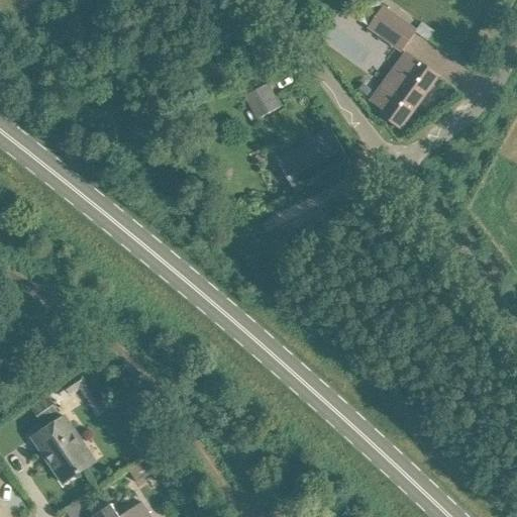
[(416,30),(383,7),(369,26),(402,50),(416,30)]
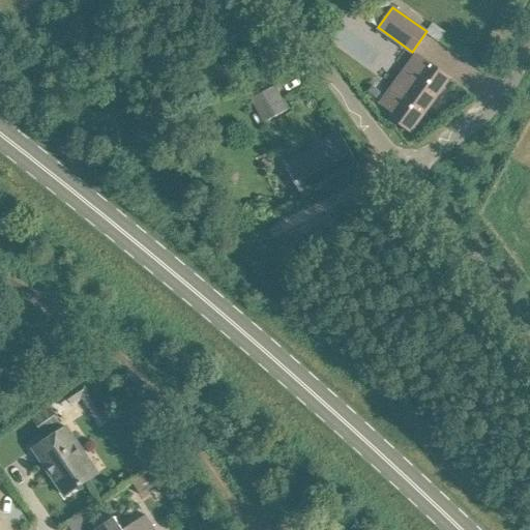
[(389,116),(411,131),(449,78),(416,54),(402,75),(406,77),(400,86),(396,84),(382,105),(391,112),(389,116)]
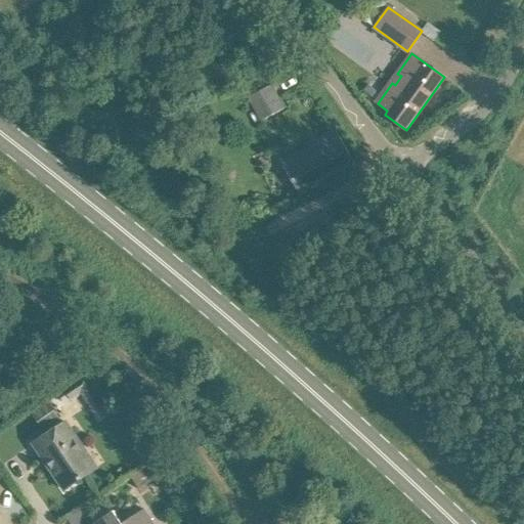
[(377,90),(368,83),(363,90),(372,96),(377,90)]
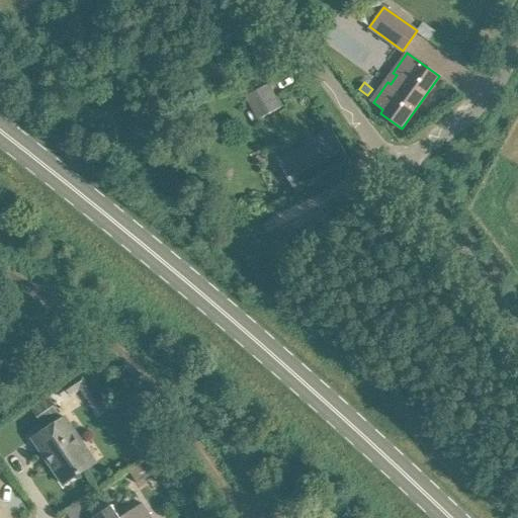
[(281,110),(273,96),(267,86),(245,98),(258,123),(281,110)]
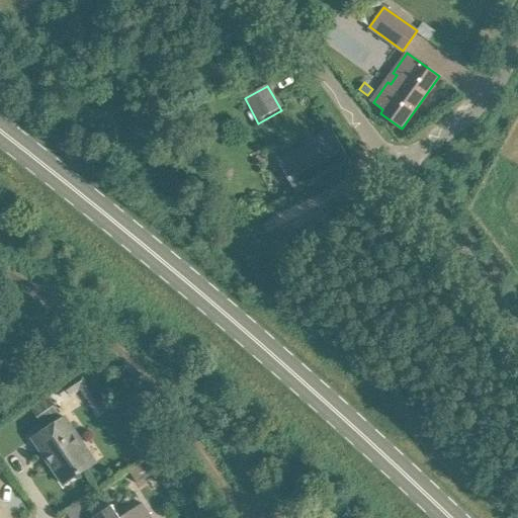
[(305,148),(278,162),(294,190),(334,168),(337,166),(349,159),(332,128),(303,145),(305,148)]
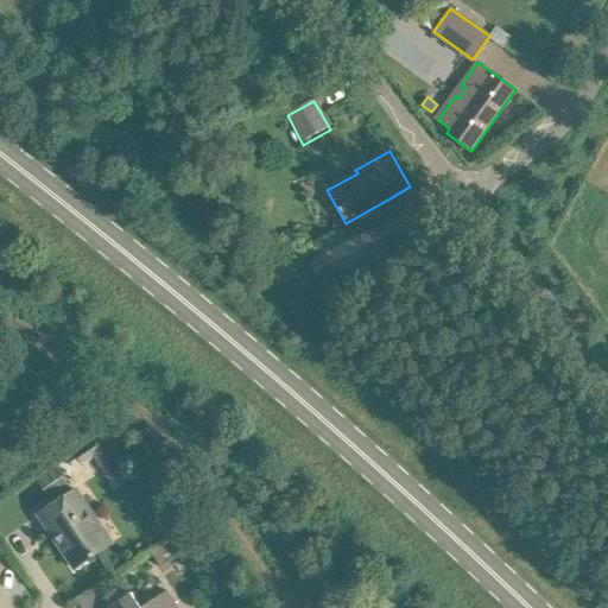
[(97,442),(76,455),(83,464),(93,458),(95,458),(115,488),(125,481),(97,442)]
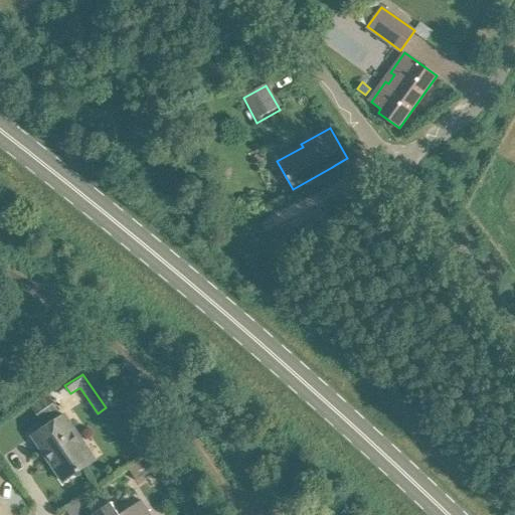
[(48,394),(31,406),(41,421),(58,409),(48,394)]
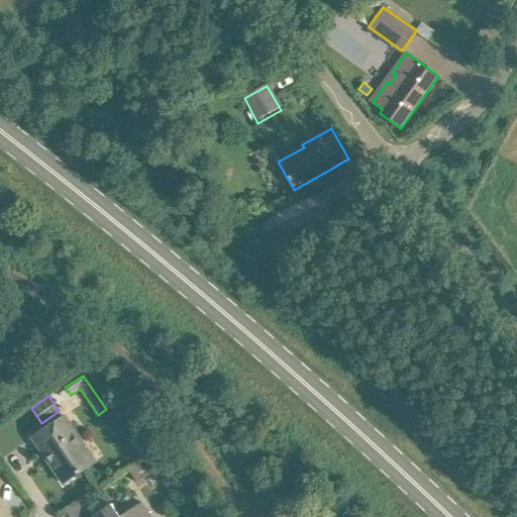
[(65,416),(32,437),(64,484),(96,461),(65,416)]
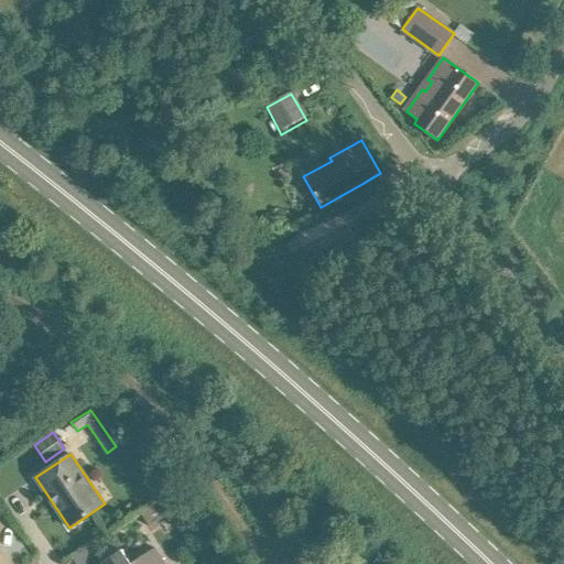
[(153,503),(140,512),(149,525),(162,517),(153,503)]
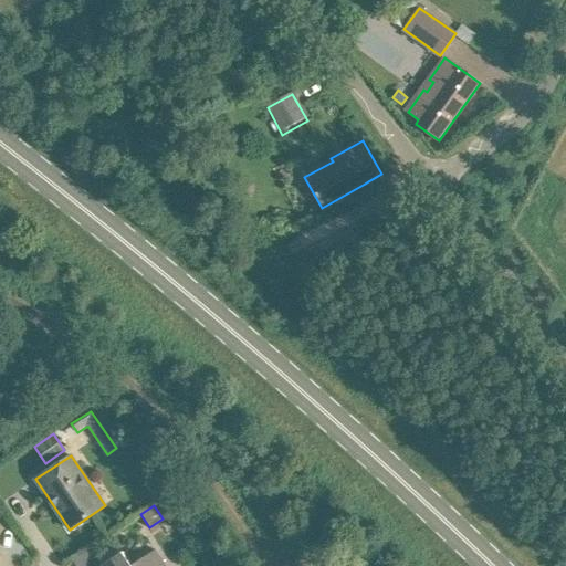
[(124,552),(102,565),(168,565),(156,547),(132,564),(124,552)]
